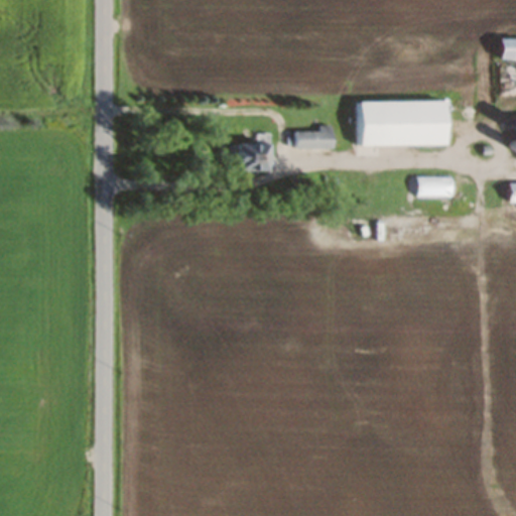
[(515,38),(502,38),(502,58),(515,58),(515,38)]
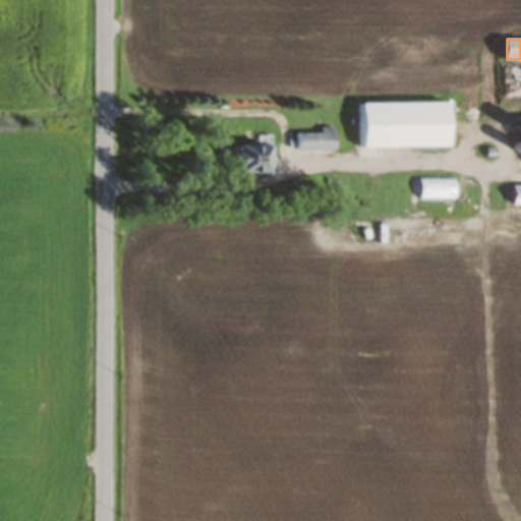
[(454,147),(453,112),(470,112),(470,102),(361,102),(361,147),(454,147)]
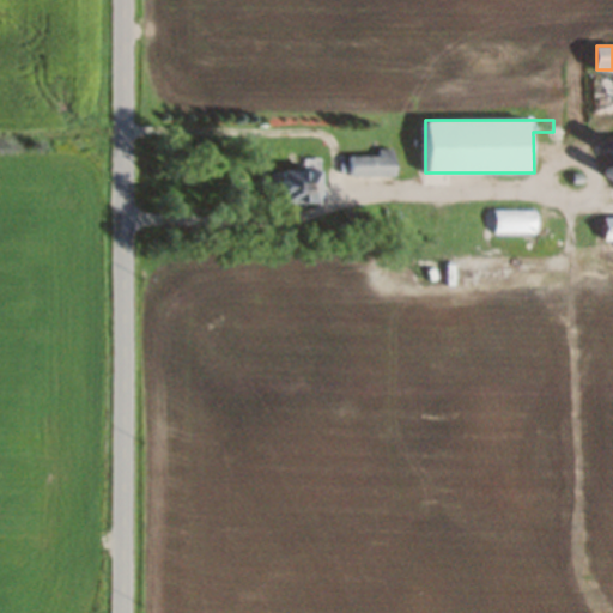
[(349,176),(396,176),(396,149),(378,149),(378,155),(349,155),(349,176)]
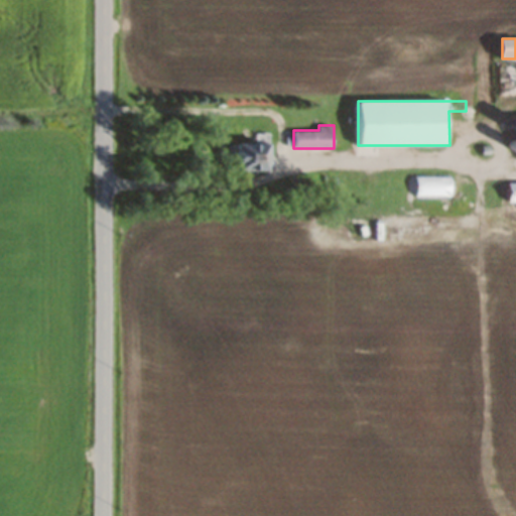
[(270,171),(270,141),(257,141),(257,142),(237,142),(237,171),(270,171)]
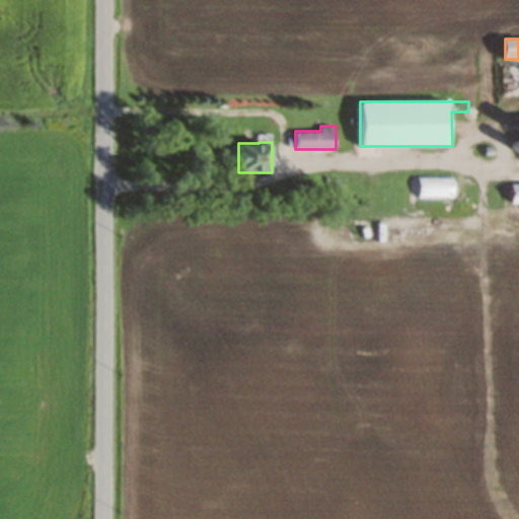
[(419,176),(419,198),(455,198),(455,176),(419,176)]
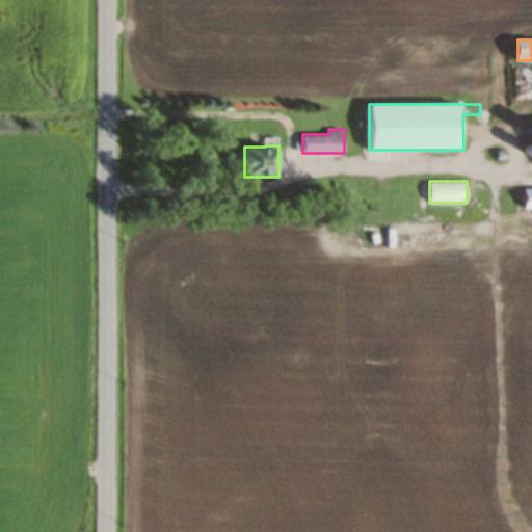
All buildings are outlined.
